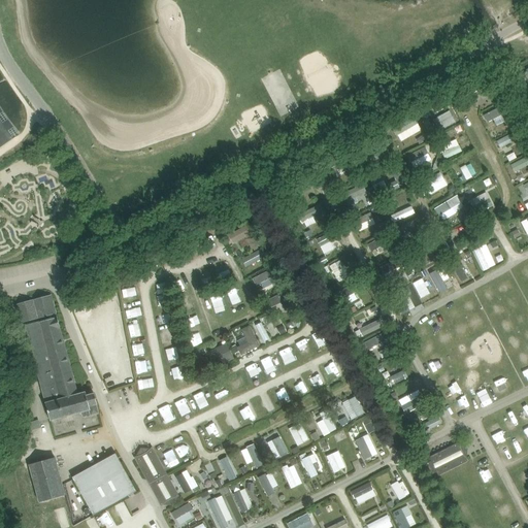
[(500,106),(483,113),(486,122),(494,120),(496,125),(506,121),(500,106)]
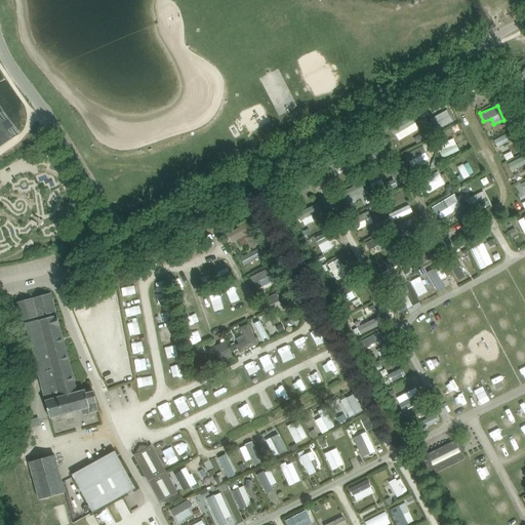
[(0,107),(0,147),(19,134),(0,107)]
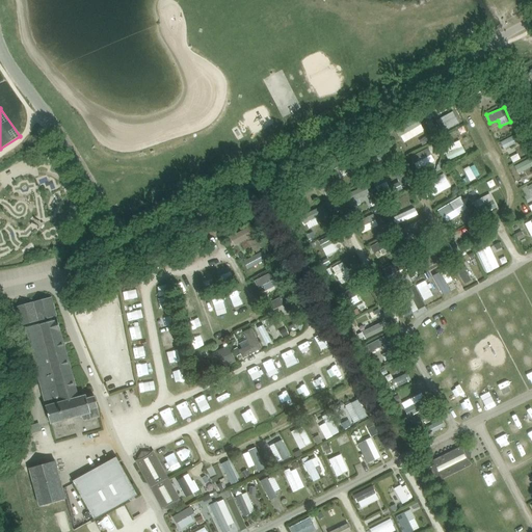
[(436,118),(442,131),(459,124),(454,111),(436,118)]
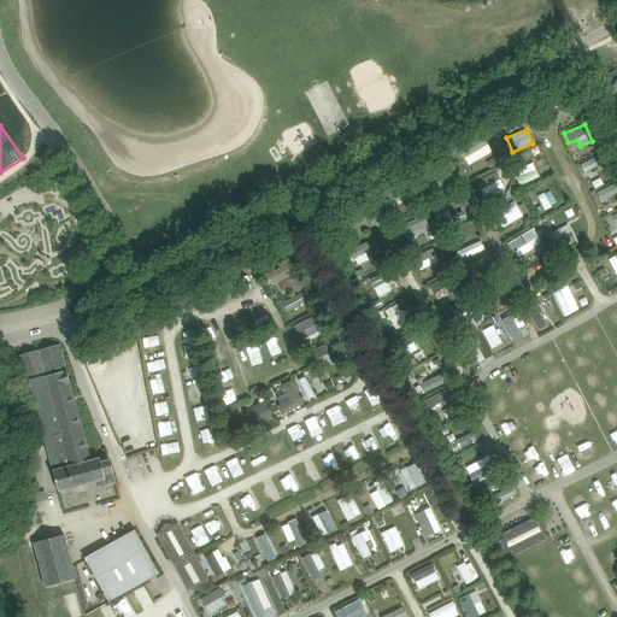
[(470,165),(493,152),(485,137),(462,151),(470,165)]
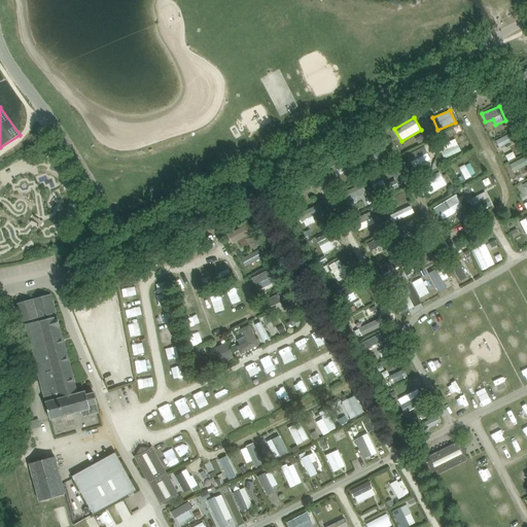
[(498,147),(512,142),(508,134),(495,139),(498,147)]
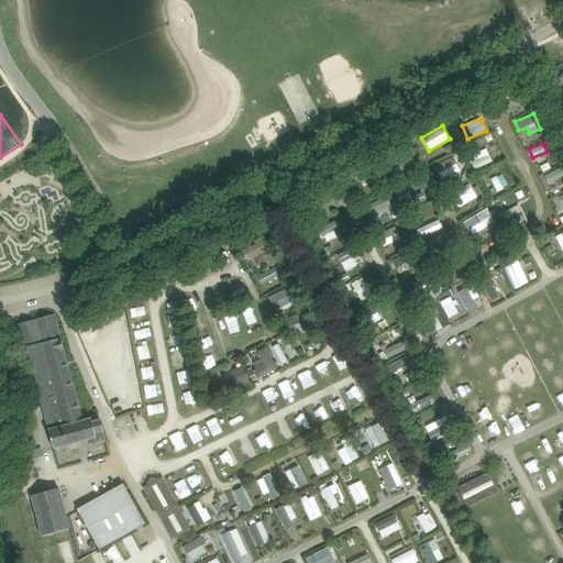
[(470,155),(475,168),(493,162),(487,148),(470,155)]
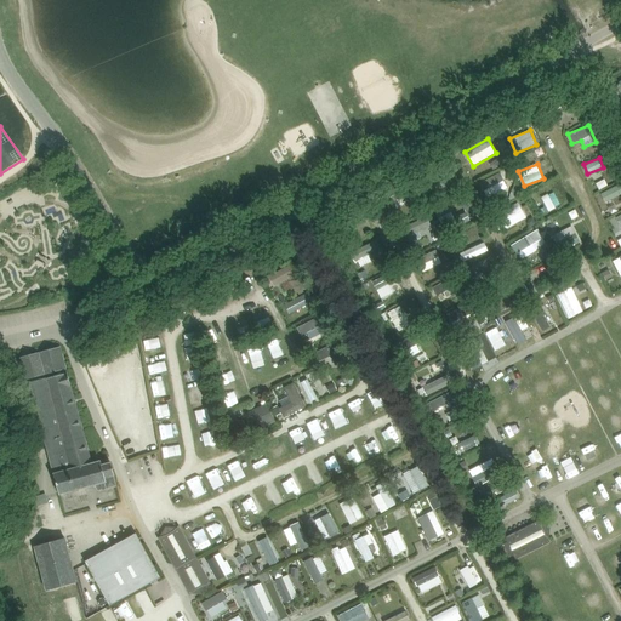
[(488,198),(508,187),(500,171),(479,182),(488,198)]
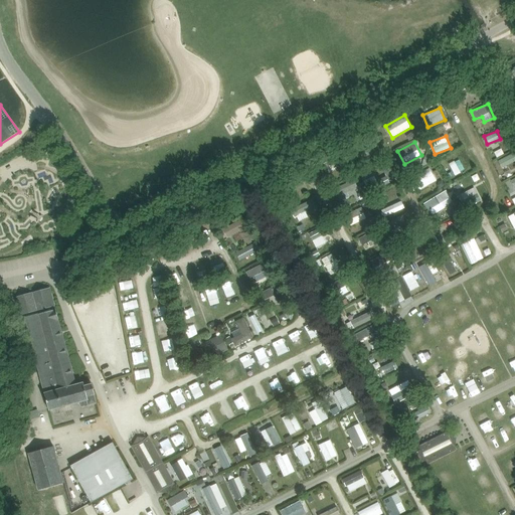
[(500,168),(514,162),(510,154),(497,160),(500,168)]
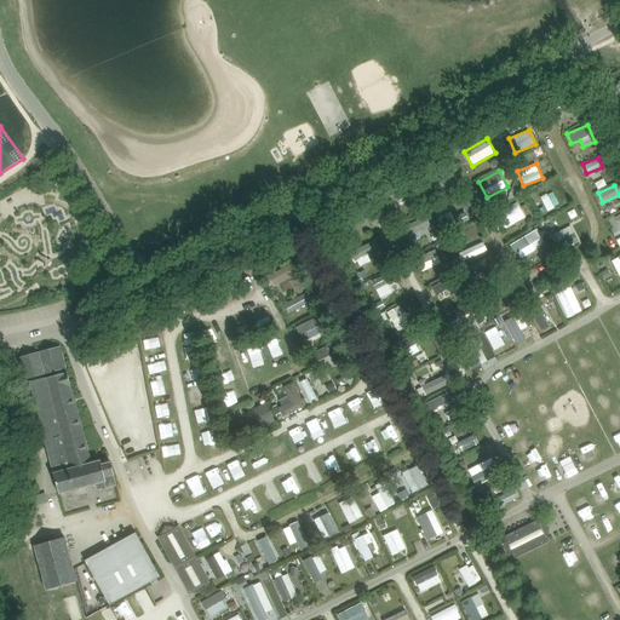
[(554,191),(541,196),(546,210),(560,205),(554,191)]
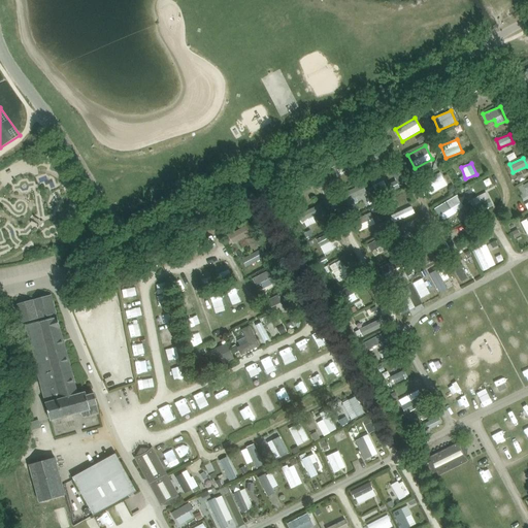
[(441,173),(423,184),(429,195),(449,185),(441,173)]
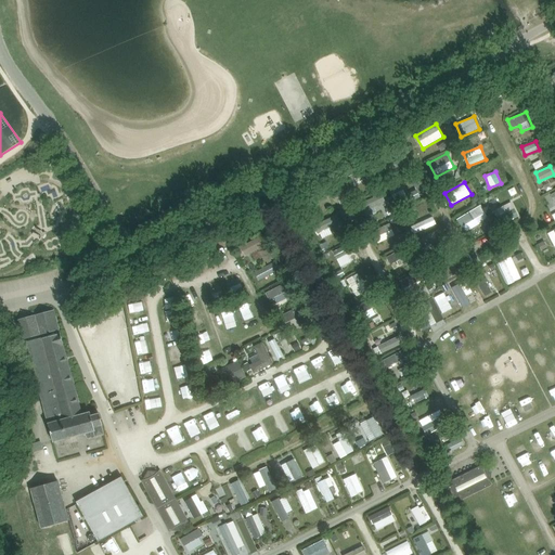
[(366,216),(376,213),(374,206),(385,202),(382,193),(360,201),(366,216)]
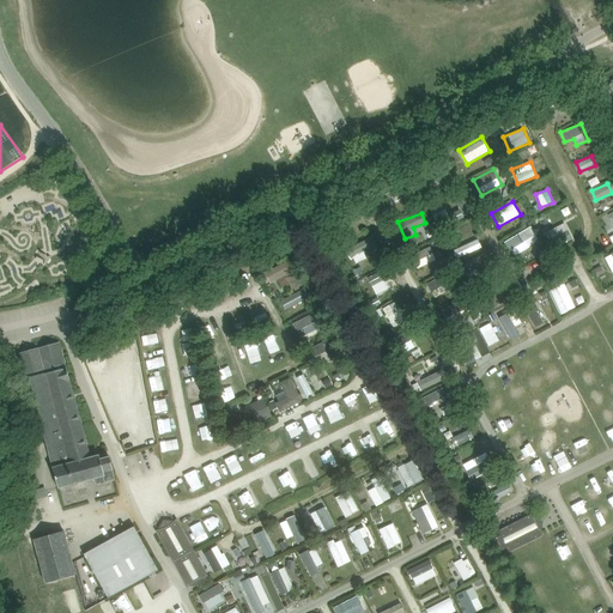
[(564,223),(545,231),(547,238),(568,230),(564,223)]
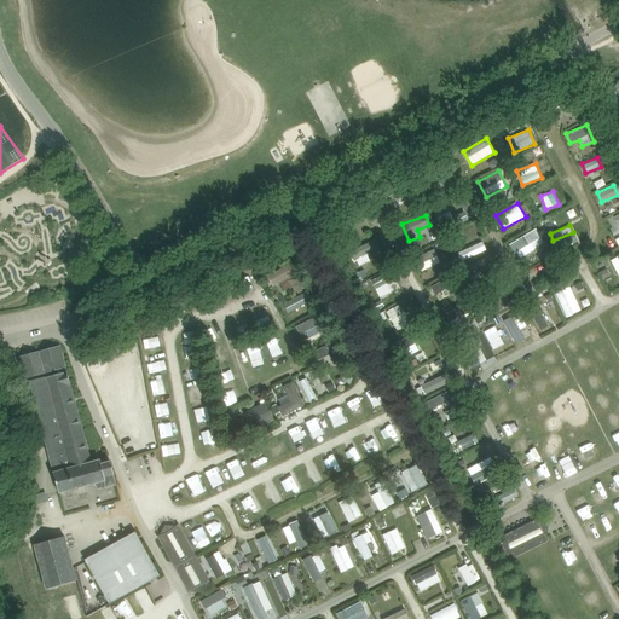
[(536,227),(510,243),(520,259),(545,242),(536,227)]
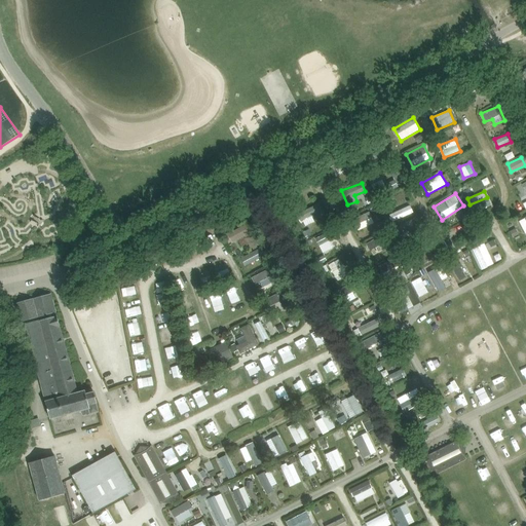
[(399,209),(393,197),(385,201),(391,213),(399,209)]
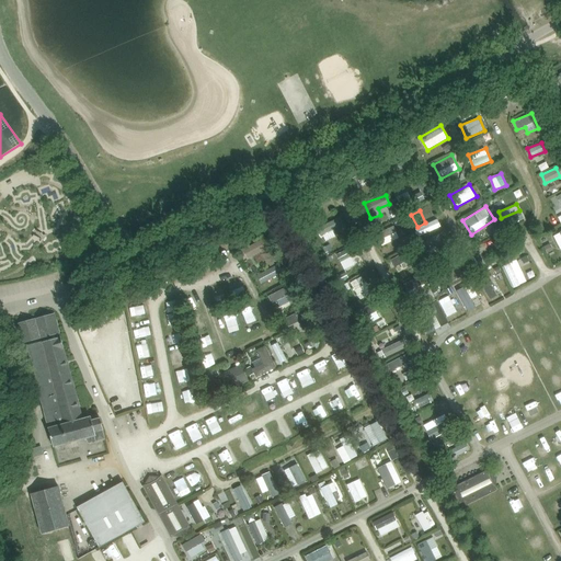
[(324,241),(336,237),(334,229),(345,226),(341,217),(319,225),(324,241)]
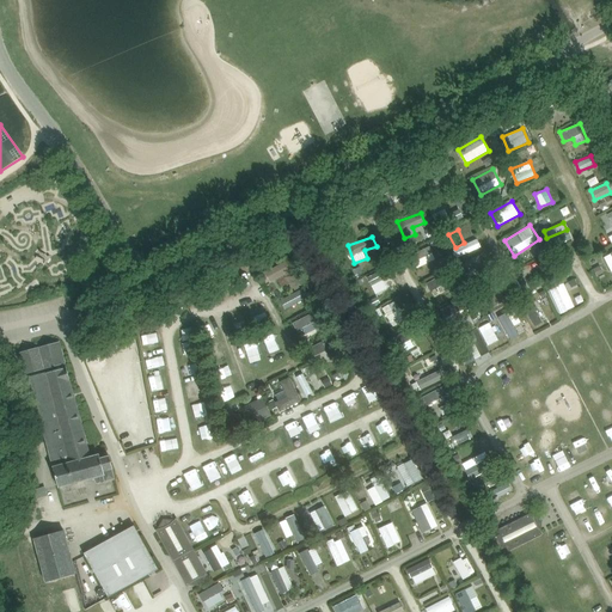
[(457,258),(483,246),(478,237),(452,249),(457,258)]
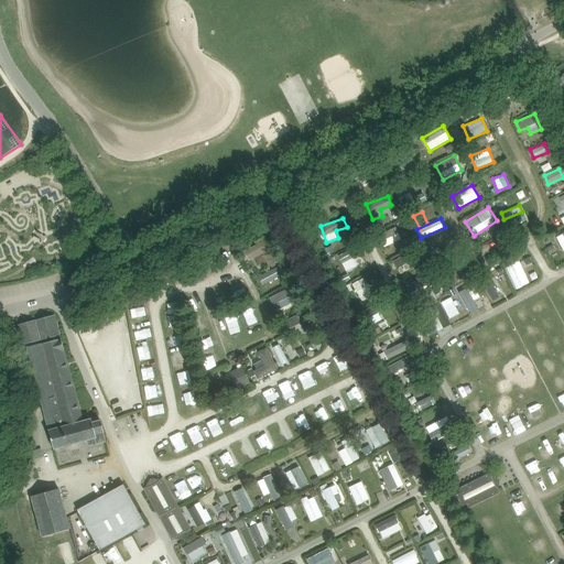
[(399,232),(381,240),(384,247),(402,239),(399,232)]
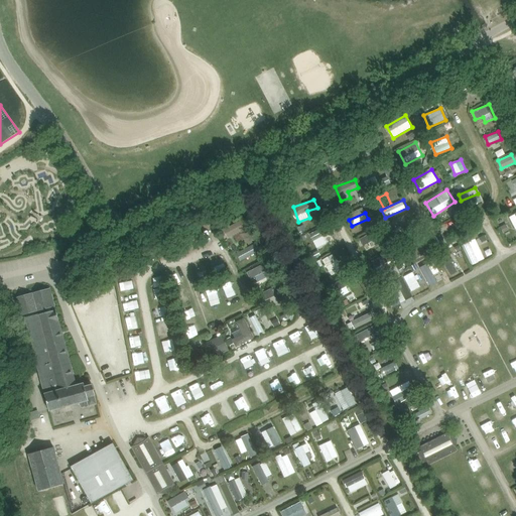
[(247,244),(255,240),(244,219),(221,232),(225,239),(240,232),(247,244)]
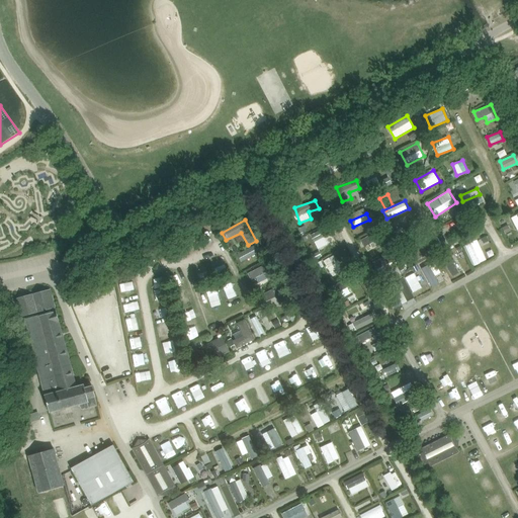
[(507,226),(502,229),(505,235),(510,232),(507,226)]
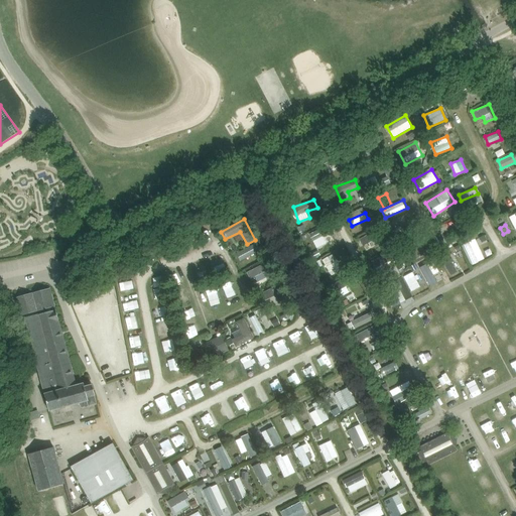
[(314,240),(317,247),(334,240),(330,233),(314,240)]
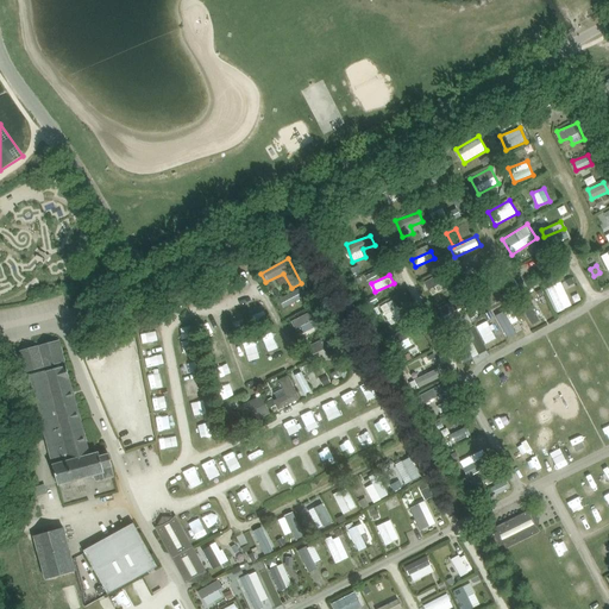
[(546,287),(557,312),(572,305),(562,281),(546,287)]
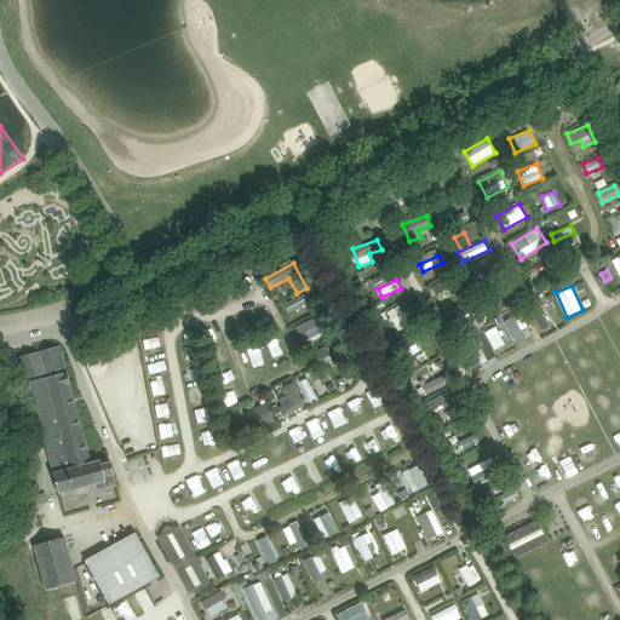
[(310,293),(283,300),(286,311),(313,304),(310,293)]
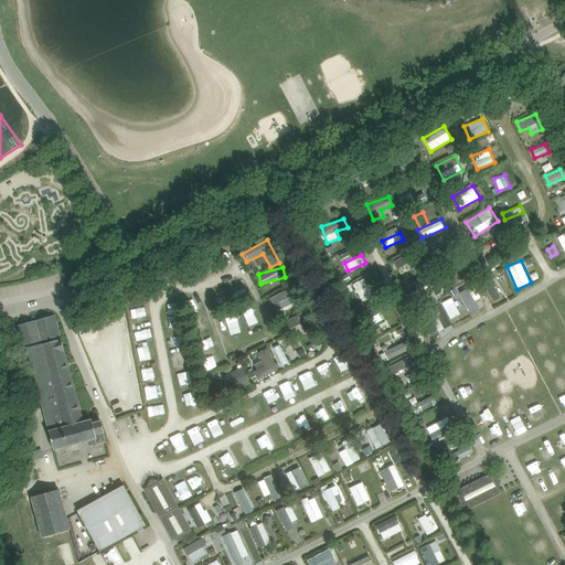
[(366,277),(354,284),(362,298),(373,292),(366,277)]
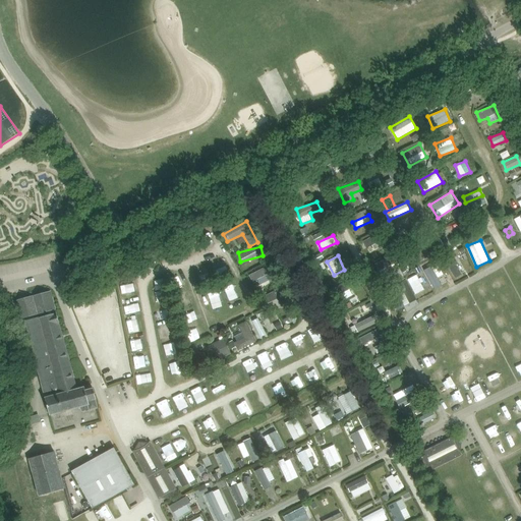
[(423,268),(431,289),(442,285),(438,276),(442,275),(437,263),(423,268)]
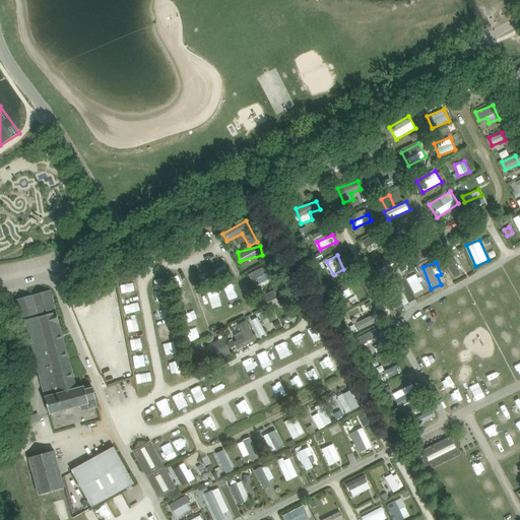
[(456,263),(449,266),(453,277),(460,274),(456,263)]
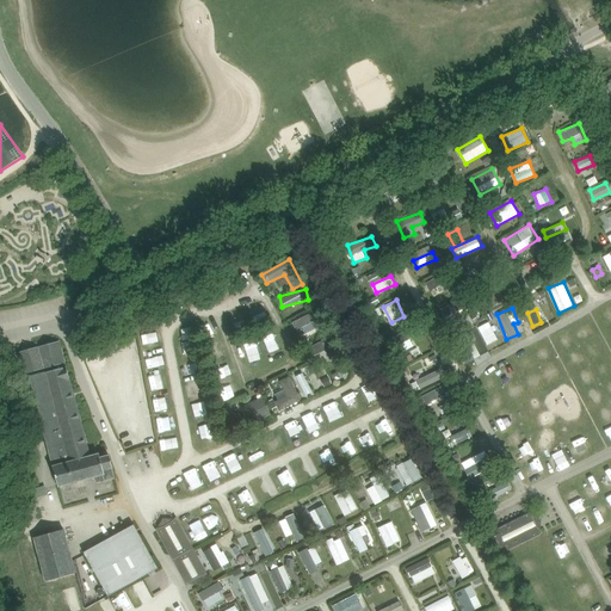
[(603,327),(610,322),(610,312),(610,310),(598,316),(603,327)]
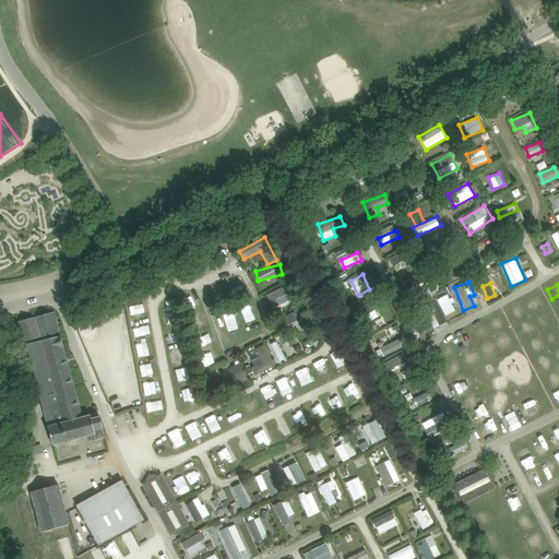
[(270,302),(275,300),(277,305),(285,301),(280,288),(266,294),(270,302)]
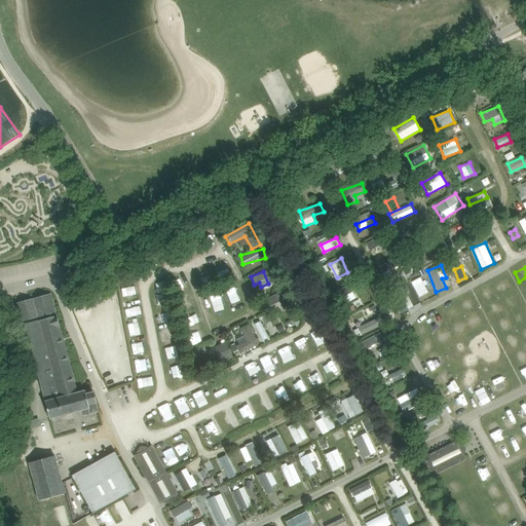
[(271,306),(280,302),(284,308),(290,305),(283,291),(267,299),(271,306)]
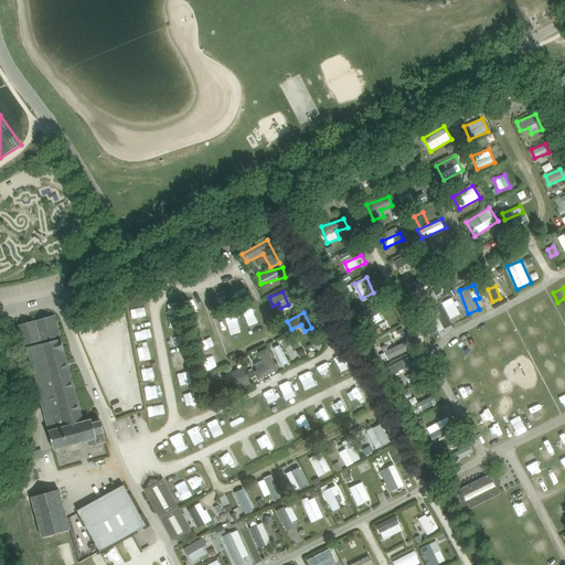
[(22,344),(25,344),(53,450),(72,446),(87,441),(88,447),(106,443),(100,420),(92,423),(91,419),(83,422),(66,358),(60,336),(57,328),(54,317),(18,327),(22,344)]
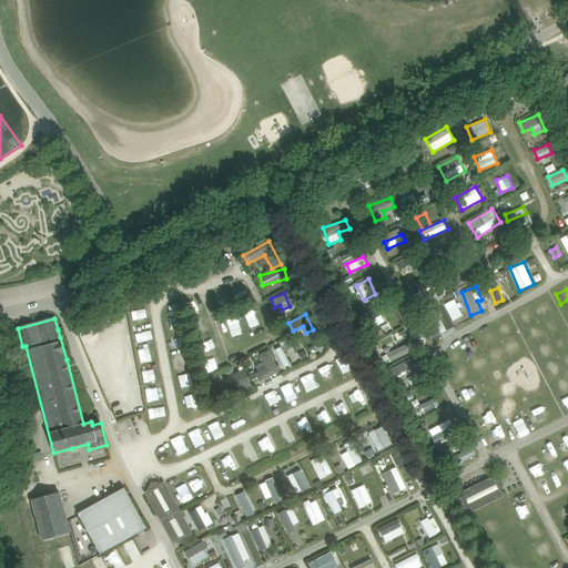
[(282,345),(274,348),(283,367),(290,364),(282,345)]
